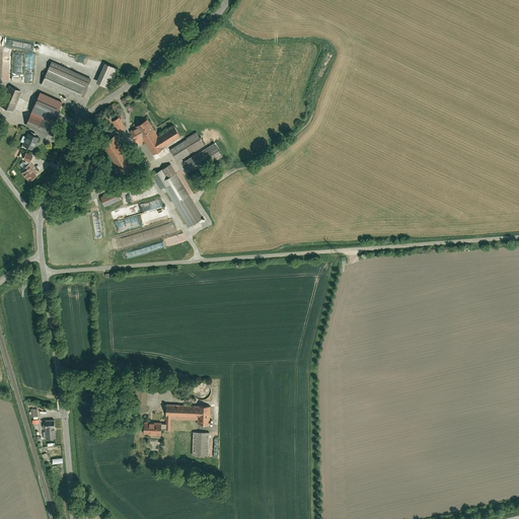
[(92,78),(53,60),(41,84),(81,102),(92,78)]
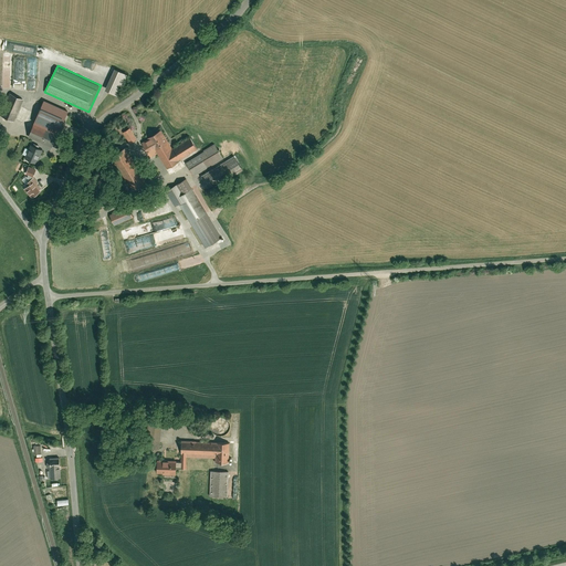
[(129,73),(115,66),(106,88),(119,94),(129,73)]
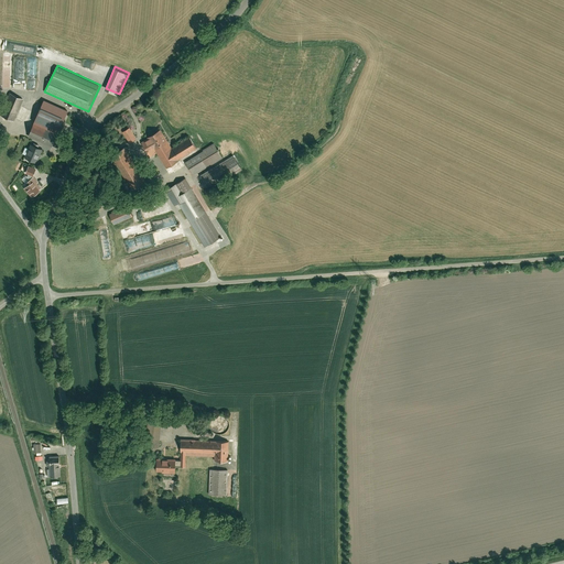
[(28,89),(38,89),(38,68),(26,69),(28,89)]
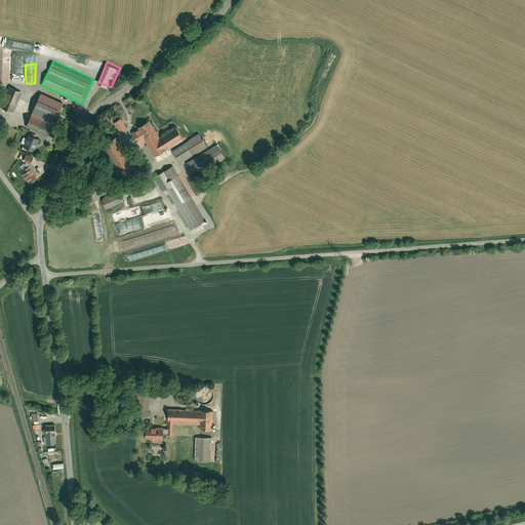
[(6,86),(0,101),(0,107),(12,113),(22,92),(6,86)]
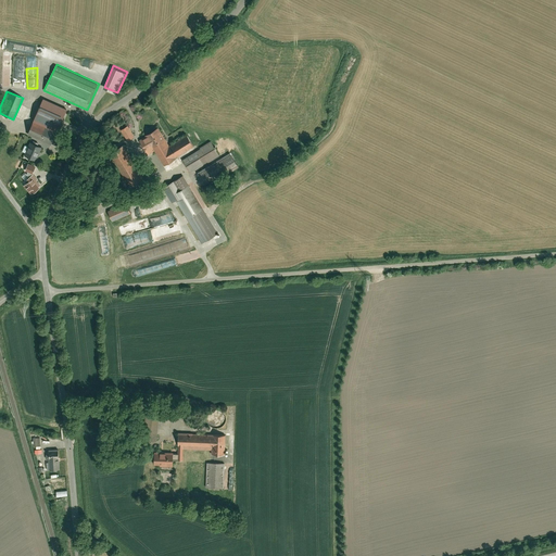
[(68,108),(43,97),(33,122),(58,133),(68,108)]
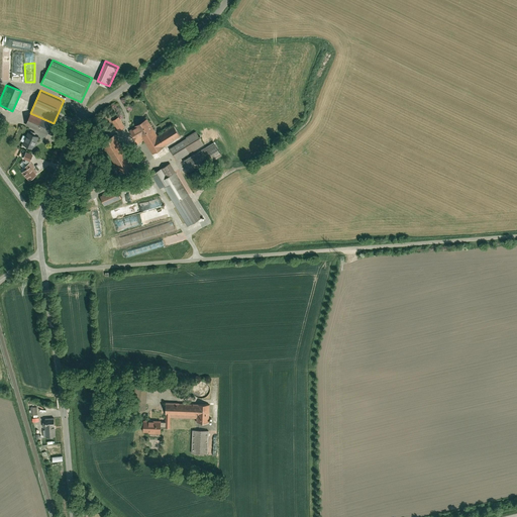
[(54,123),(30,113),(26,124),(48,134),(54,123)]
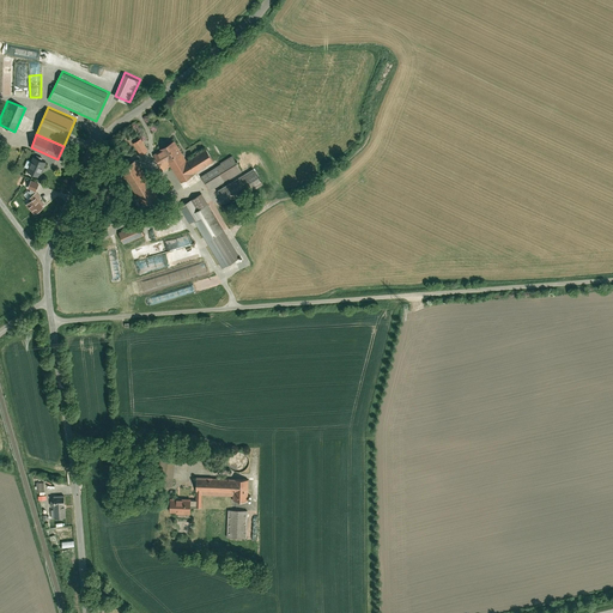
[(150,150),(141,138),(132,143),(140,156),(150,150)]
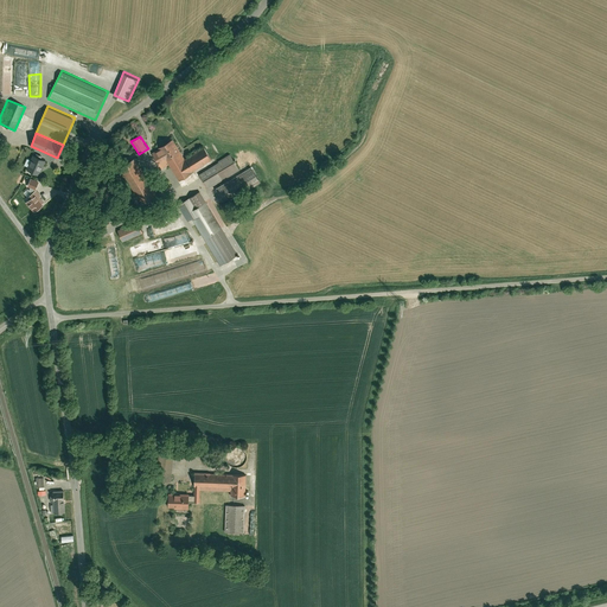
[(174,138),(152,152),(163,168),(171,163),(180,179),(213,159),(205,146),(186,158),(174,138)]
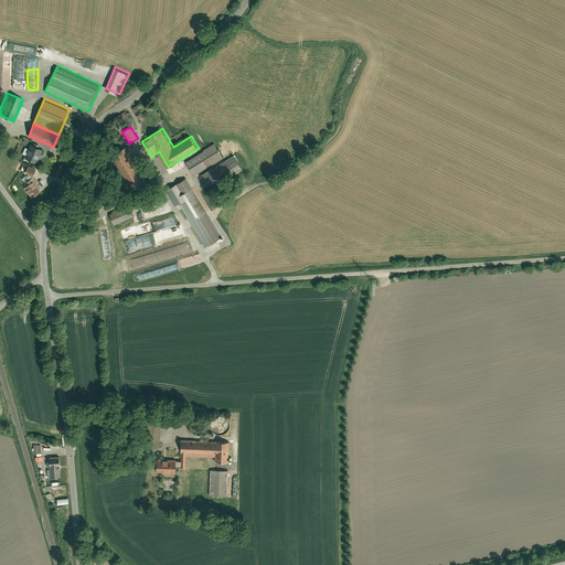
[(214,142),(184,161),(194,176),(224,157),(214,142)]
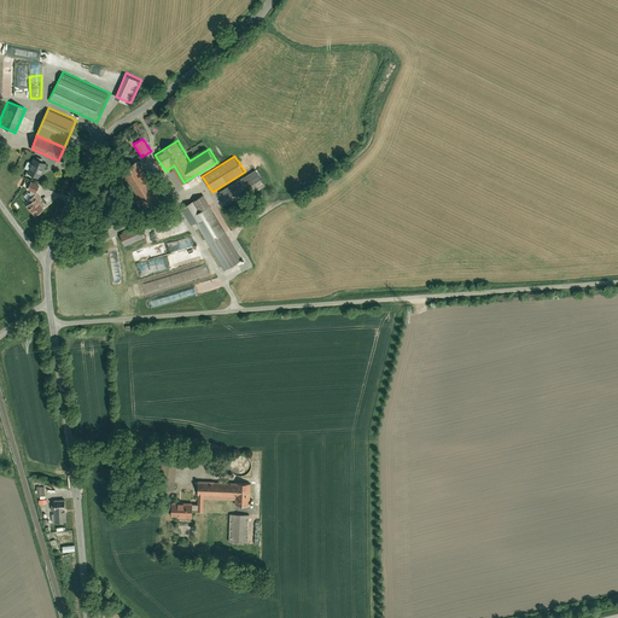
[(48,163),(34,157),(28,173),(42,179),(48,163)]
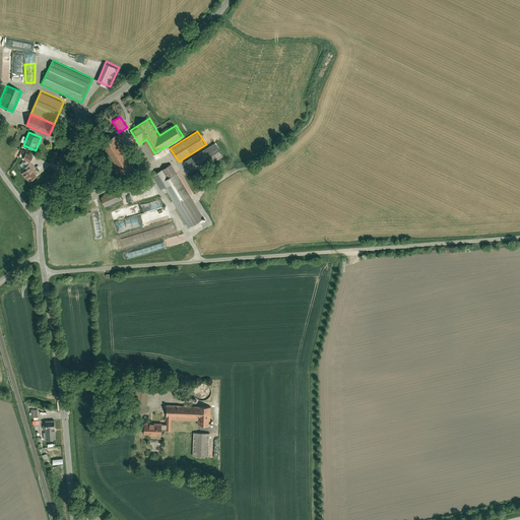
[(117,133),(102,144),(121,174),(136,164),(117,133)]
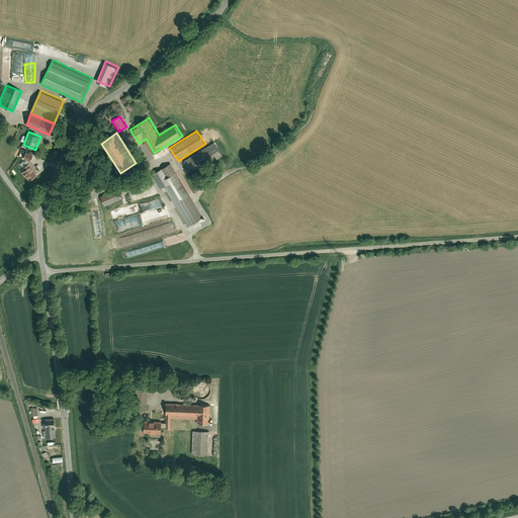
[(214,141),(184,160),(192,173),(224,154),(214,141)]
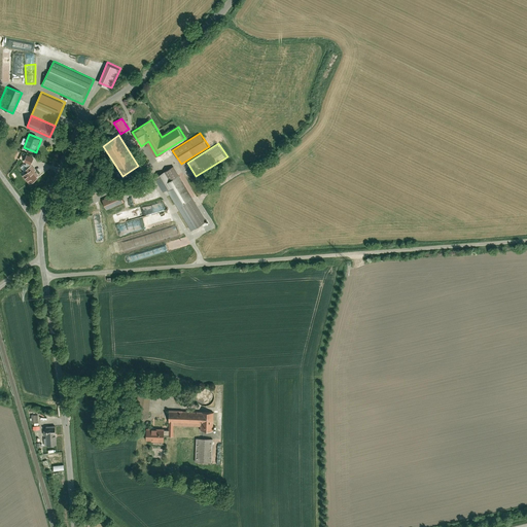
[(27,173),(24,175),(30,182),(31,182),(37,177),(36,176),(38,175),(34,171),(35,170),(30,164),(27,162),(26,165),(28,168),(25,171),(27,173)]
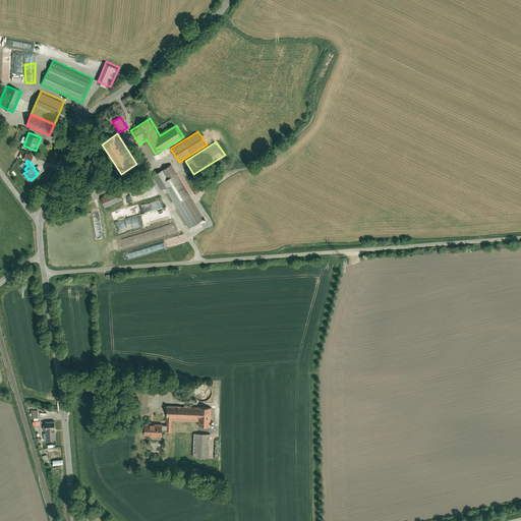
[(206,218),(172,164),(160,171),(153,176),(161,189),(162,190),(166,187),(166,188),(190,227),(197,222),(206,218)]
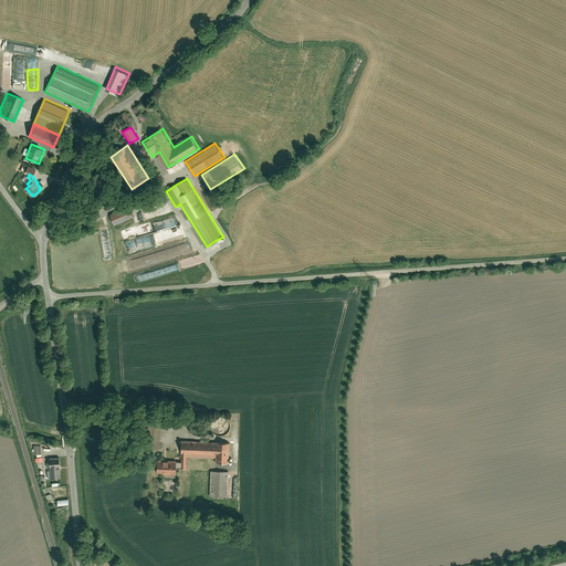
[(128,205),(109,213),(115,224),(134,216),(128,205)]
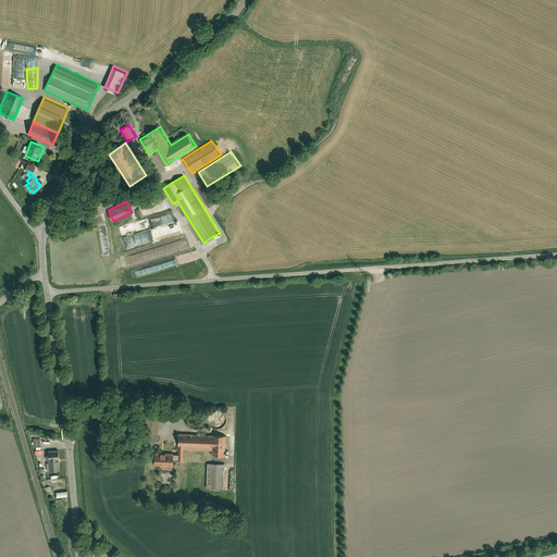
[(224,425),(226,423),(226,421),(227,418),(226,416),(224,412),(222,411),(219,410),(215,410),(213,411),(210,413),(209,416),(209,419),(209,422),(211,425),(213,428),(217,428),(219,428),(222,428),(224,425)]
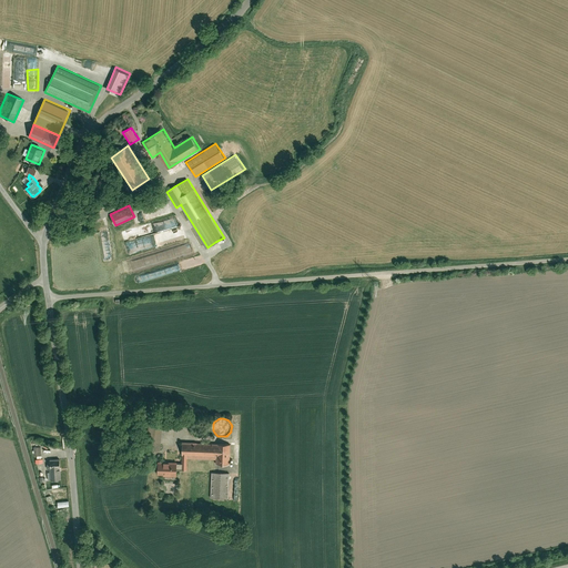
[(182,462),(179,460),(179,469),(189,470),(189,458),(217,460),(217,465),(231,465),(232,444),(183,442),(182,462)]
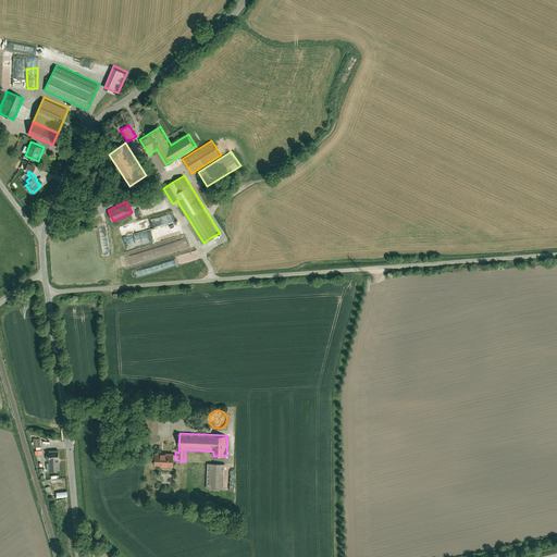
[(49,450),(50,470),(62,469),(61,449),(49,450)]
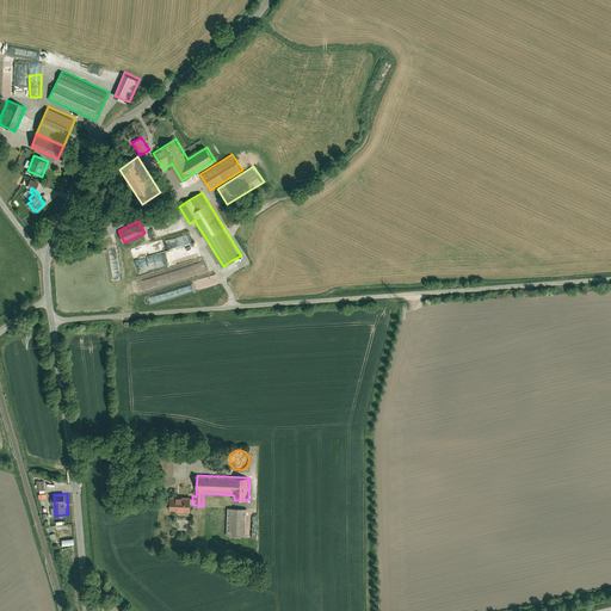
[(171,495),(170,510),(177,511),(177,512),(191,513),(192,505),(192,495),(171,495)]
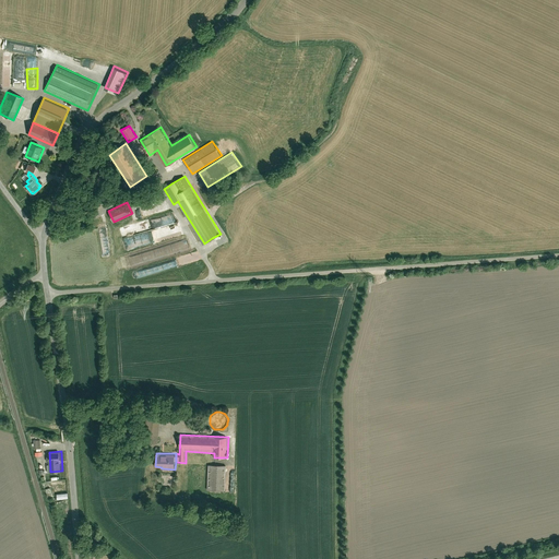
[(209,465),(207,489),(225,490),(226,465),(209,465)]
